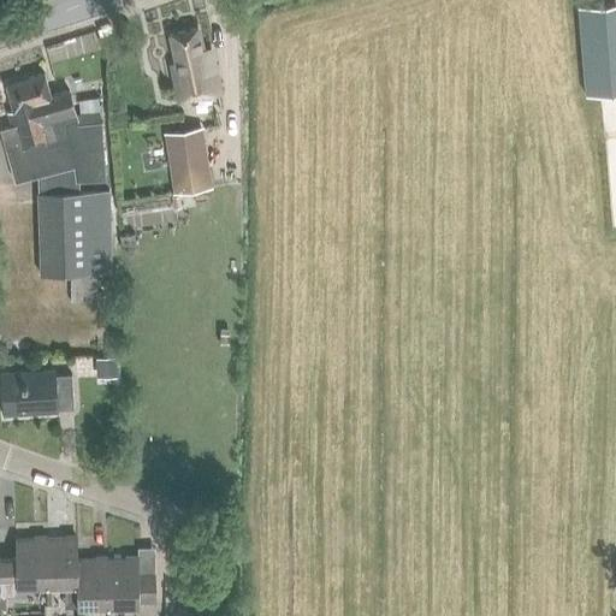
[(615,25),(614,4),(578,6),(580,29),(615,25)]
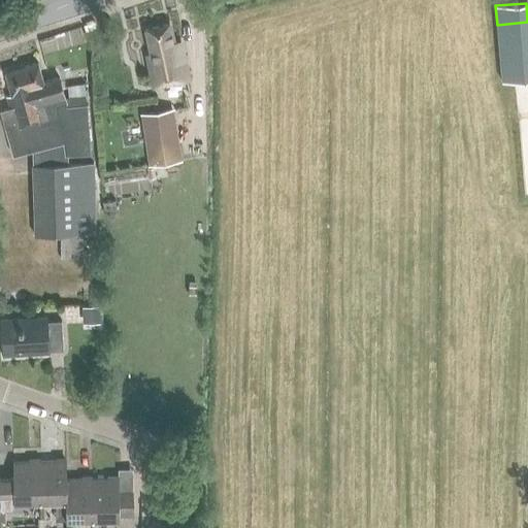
[(527,24),(527,22),(497,25),(501,79),(527,77),(527,24)]
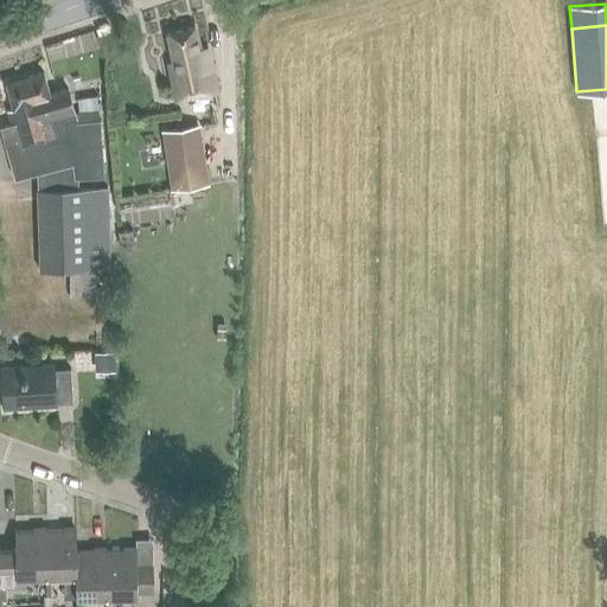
[(171,62),(166,63),(171,82),(153,87),(155,93),(151,94),(151,93),(149,93),(152,107),(216,91),(209,62),(208,62),(204,48),(197,49),(192,29),(165,34),(171,62)]
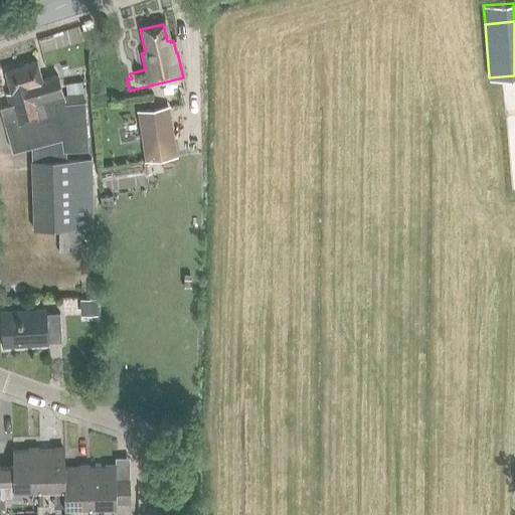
[(56,74),(41,79),(36,61),(4,70),(10,92),(5,94),(9,106),(3,107),(15,151),(30,147),(33,229),(58,228),(59,252),(80,251),(80,228),(94,227),(92,159),(65,160),(65,152),(88,151),(83,102),(82,83),(59,86),(56,74)]
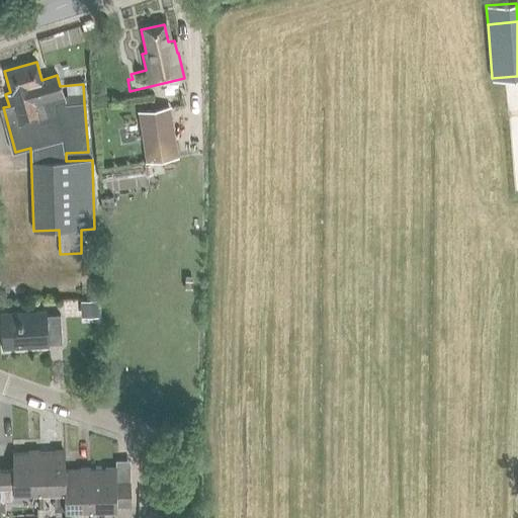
[(178,159),(171,106),(138,111),(145,163),(178,159)]
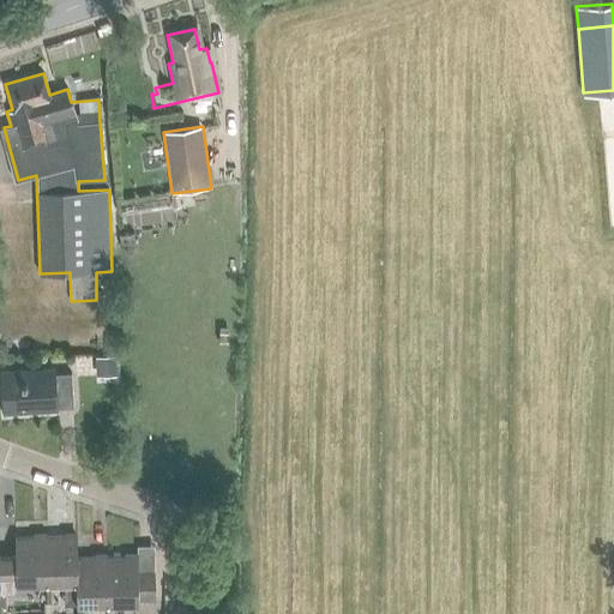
[(115,375),(114,356),(95,356),(96,377),(115,375)]
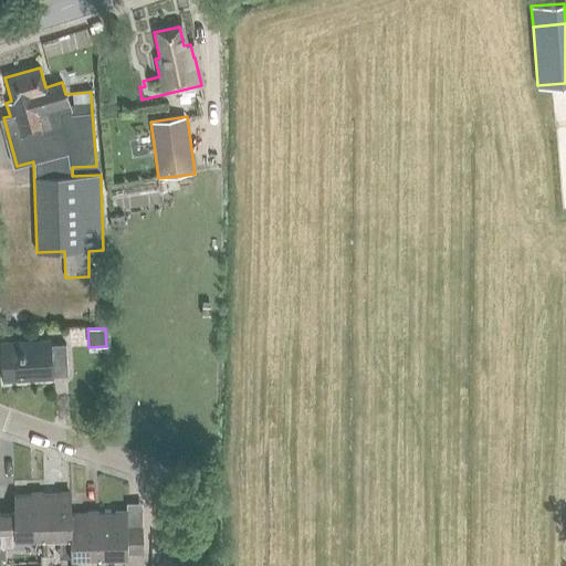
[(3,380),(67,376),(65,344),(49,345),(49,341),(1,344),(3,380)]
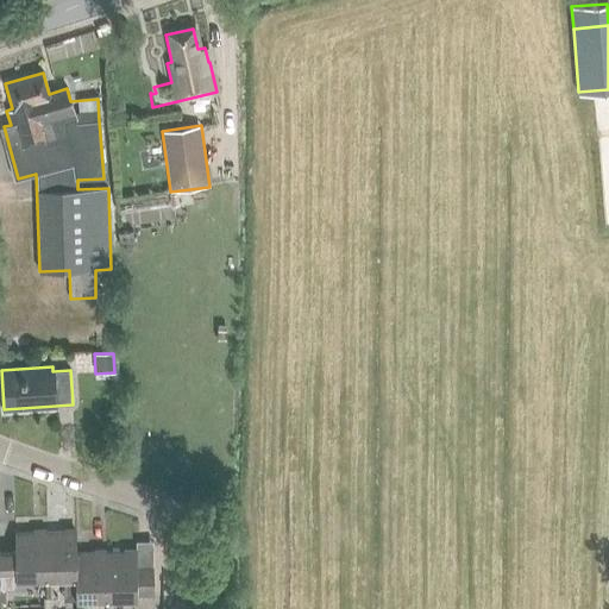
[(45,533),(45,579),(75,578),(75,554),(75,553),(75,532),(45,533)]
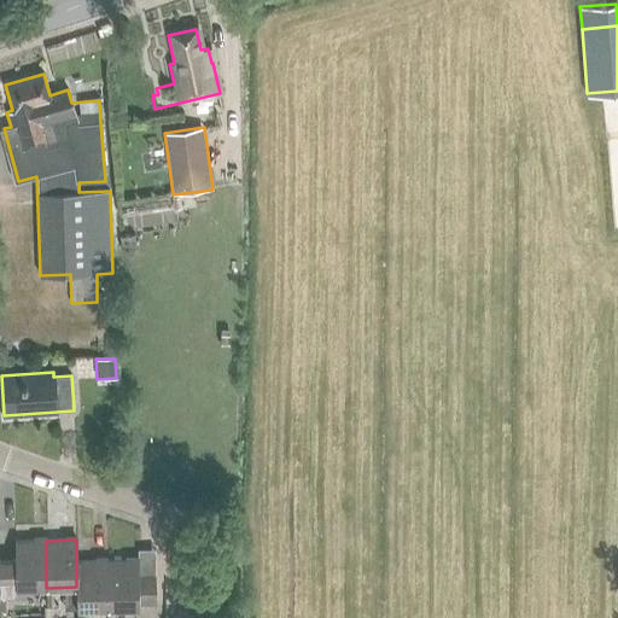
[(25,598),(25,588),(46,588),(46,541),(15,541),(15,561),(0,561),(0,617),(1,611),(6,611),(6,598),(25,598)]
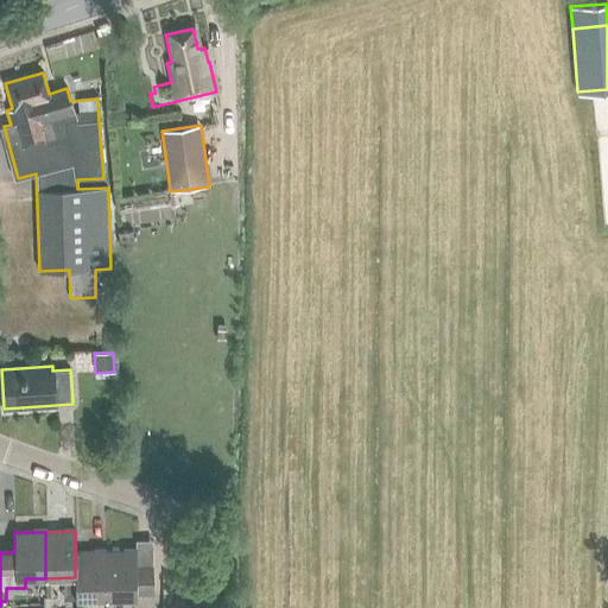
[(75,577),(75,600),(106,599),(105,552),(75,552),(75,553),(75,577)]
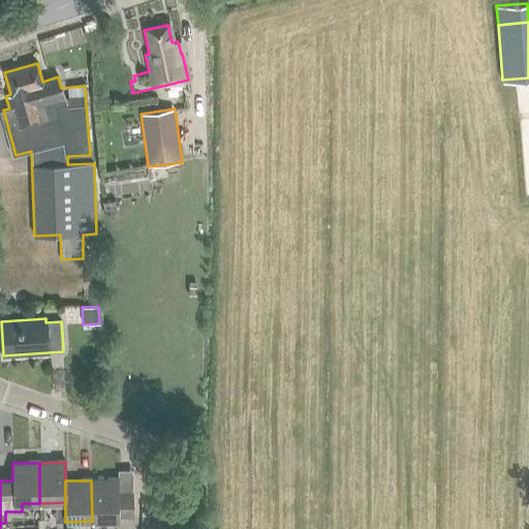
[(91,480),(92,521),(118,521),(118,518),(132,517),(132,493),(118,493),(118,480),(91,480)]
